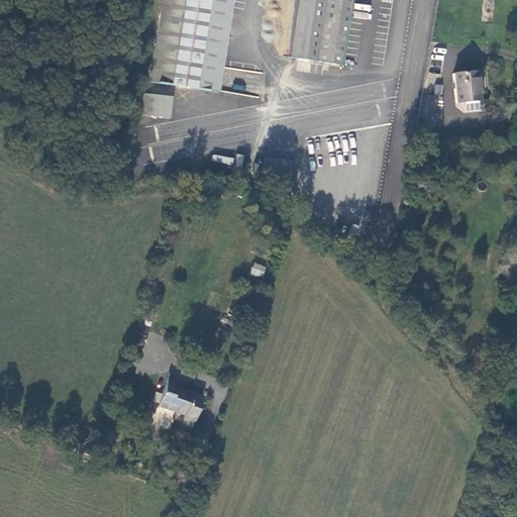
[(233,0),(162,0),(149,82),(219,93),(233,0)]
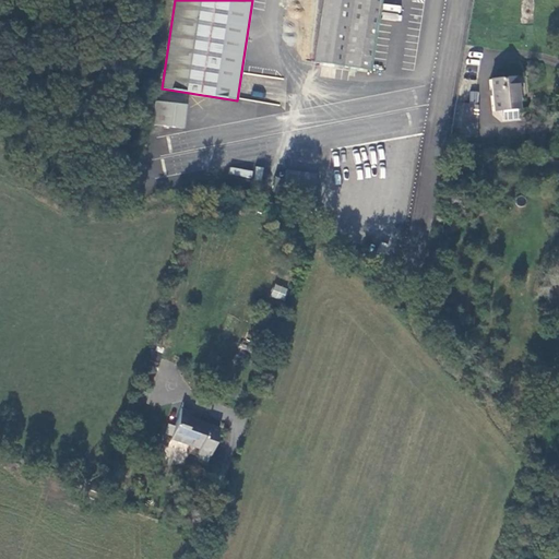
[(381,0),(324,0),(314,63),(371,72),(381,0)]
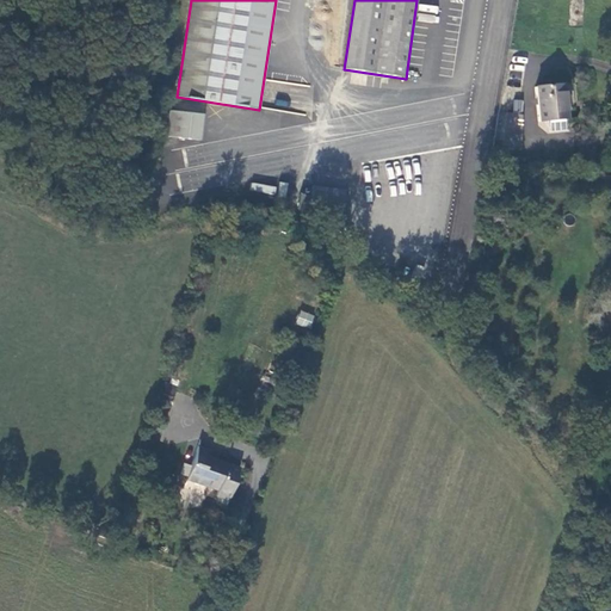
[(567,119),(563,84),(535,86),(538,122),(567,119)]
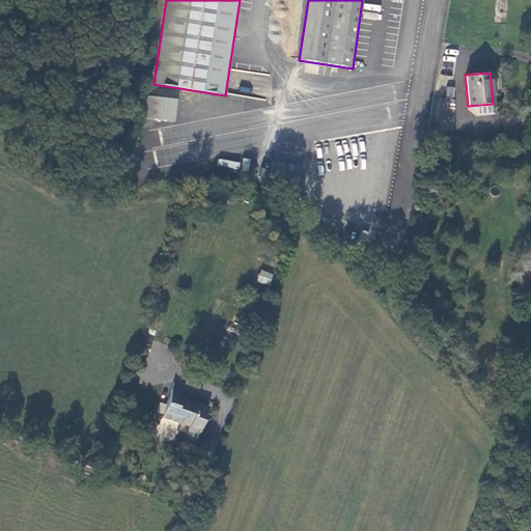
[(453,87),(445,87),(445,99),(453,99),(453,87)]
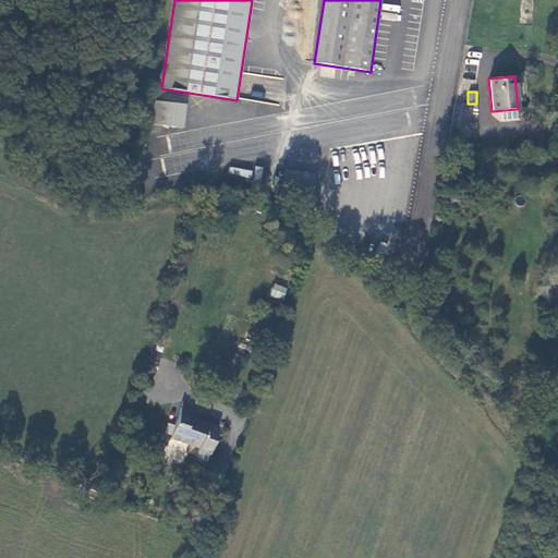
[(185,105),(156,101),(153,124),(183,129),(185,105)]
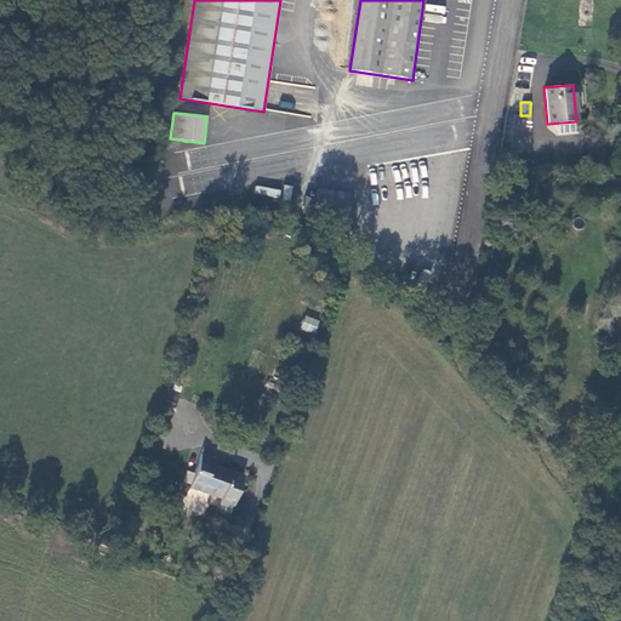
[(300,328),(314,335),(320,322),(306,315),(300,328)]
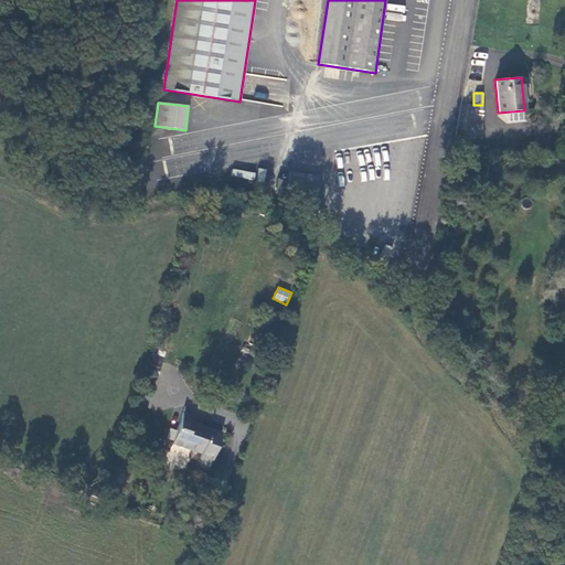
[(195,418),(183,415),(174,445),(203,455),(201,461),(213,465),(223,434),(193,424),(195,418)]
